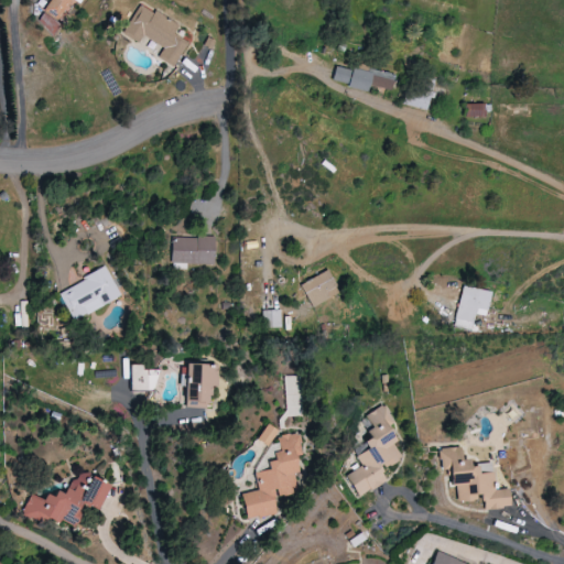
[(74,0),(79,4),(82,0),(44,0),(39,9),(57,22),(73,0),(74,0)]
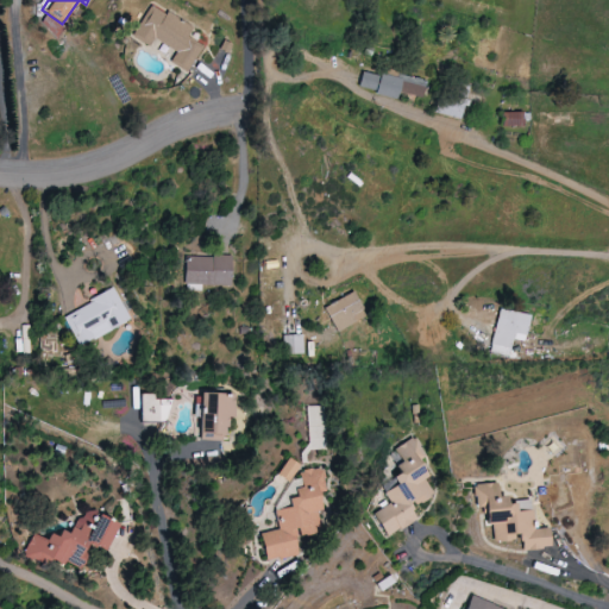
[(203,45),(187,37),(193,29),(150,5),(132,37),(150,48),(155,39),(176,52),(170,63),(188,73),(203,45)]
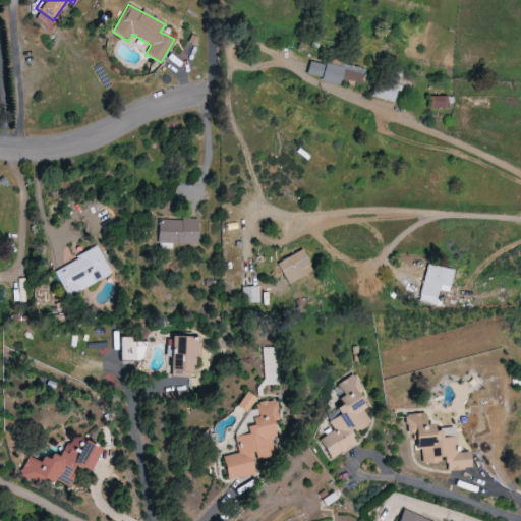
[(49,33),(55,23),(39,13),(34,21),(49,33)]
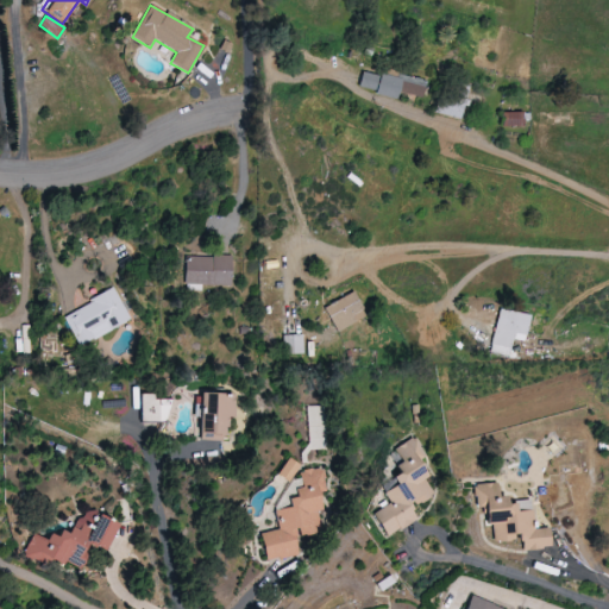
[(397,92),(421,98),(425,86),(363,71),(358,89),(396,98),(397,92)]
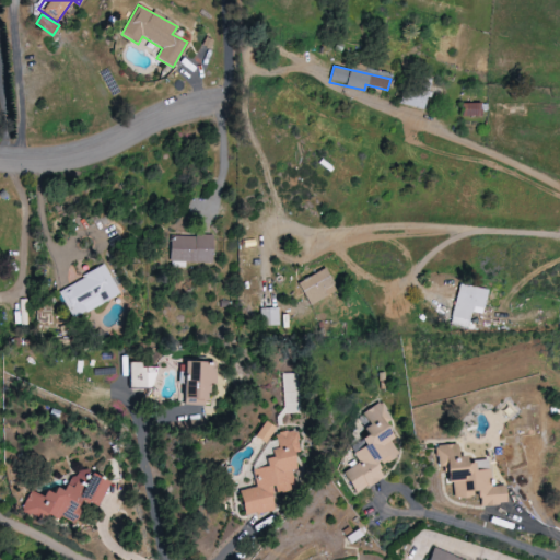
[(413,88),(405,86),(403,105),(428,108),(431,79),(415,77),(413,88)]
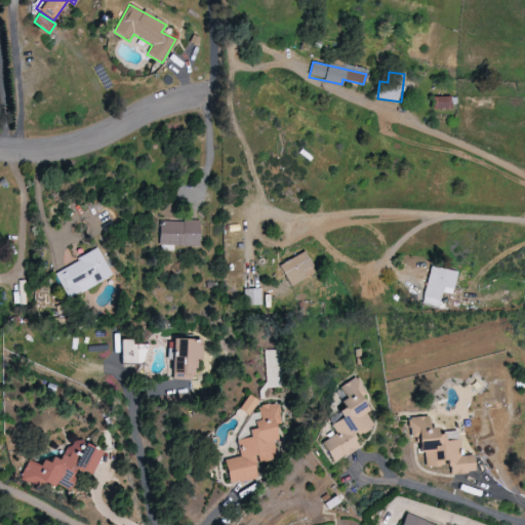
[(434,109),(450,110),(451,97),(434,97),(434,109)]
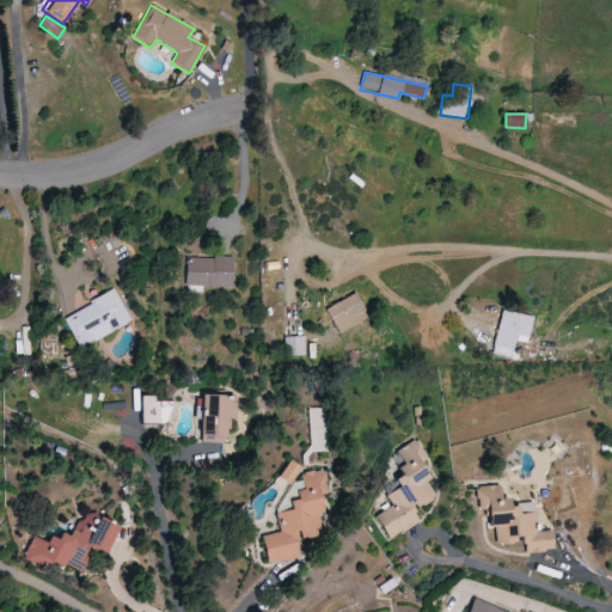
[(185,287),(233,287),(233,258),(185,257),(185,287)]
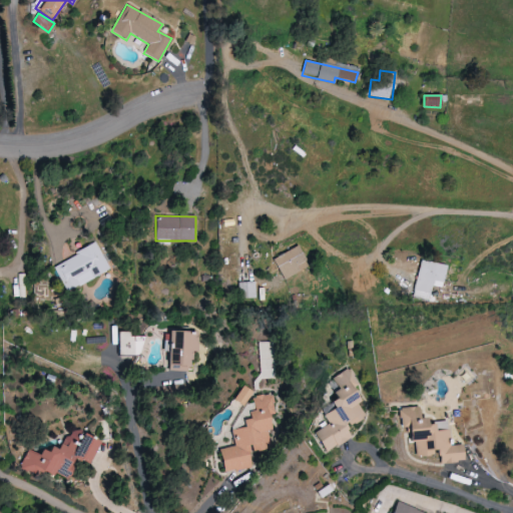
[(110,271),(98,243),(53,265),(66,292),(110,271)]
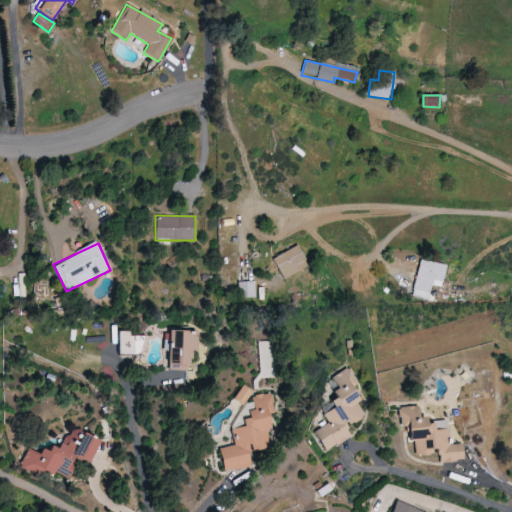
[(283,280),(308,266),(296,245),(271,259),(283,280)]
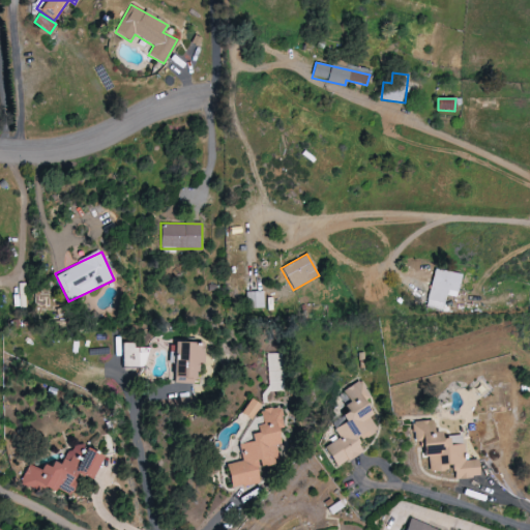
[(459,293),(462,274),(435,269),(428,306),(445,310),(449,291),(459,293)]
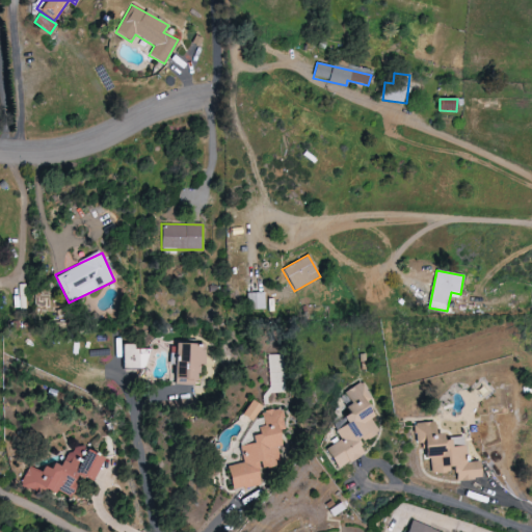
[(260,281),(247,281),(248,310),(265,310),(265,293),(261,293),(260,281)]
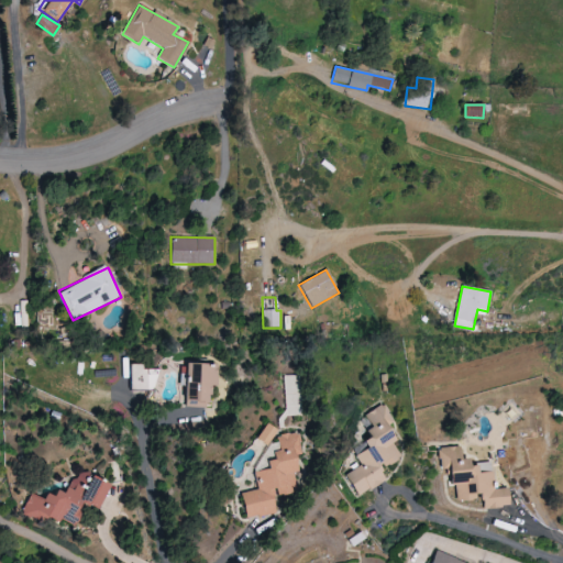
[(475,334),(487,334),(487,316),(475,316),(475,334)]
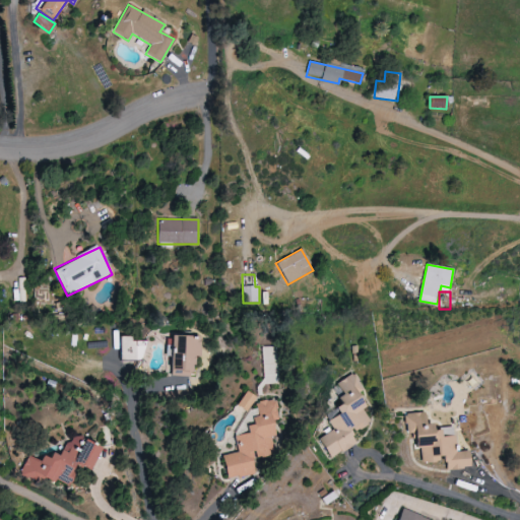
[(171,334),(170,372),(191,373),(192,355),(200,355),(201,335),(171,334)]
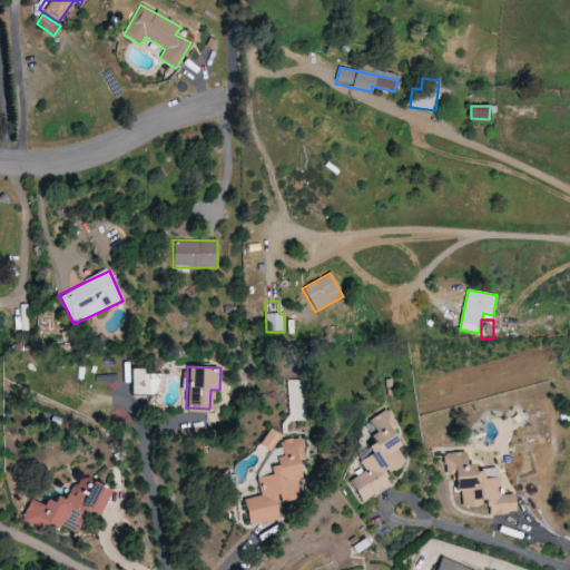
[(160,373),(144,373),(145,369),(131,369),(131,394),(159,395),(160,373)]
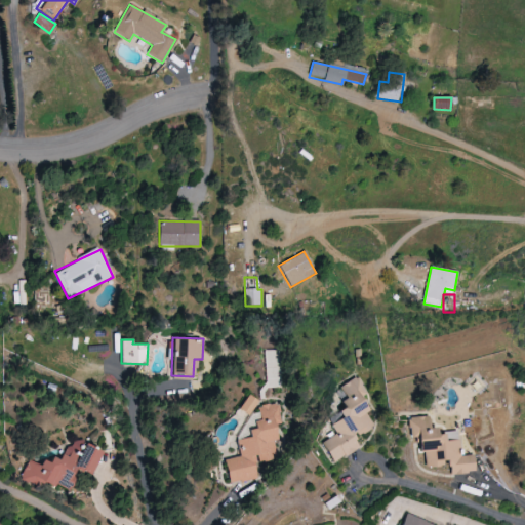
[(279,350),(265,350),(266,388),(281,387),(279,350)]
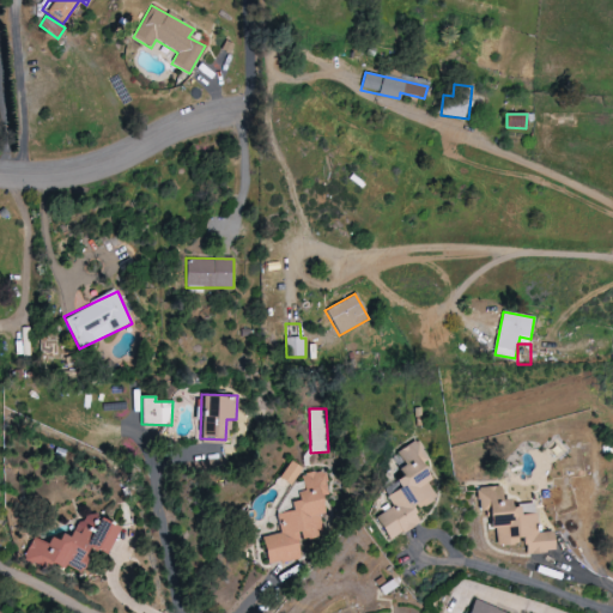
[(387,540),(422,522),(414,509),(437,497),(420,463),(428,459),(418,439),(394,451),(405,473),(393,479),(399,489),(387,496),(393,507),(375,516),(387,540)]
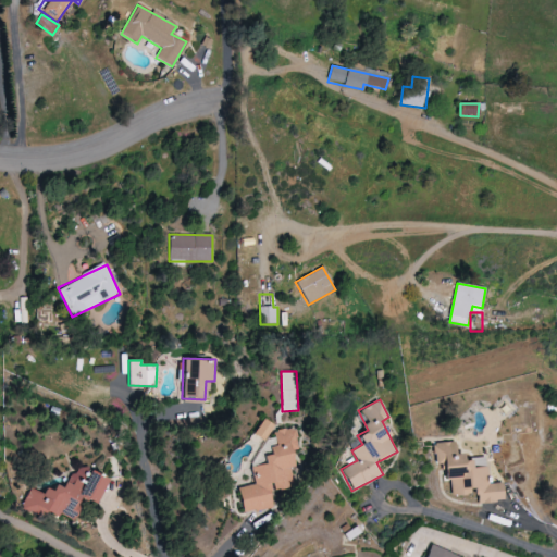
[(254,435),(265,441),(273,424),(261,418),(254,435)]
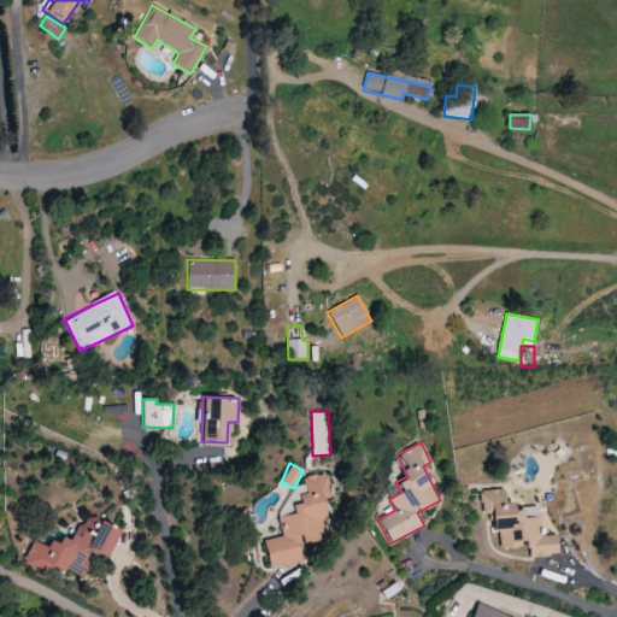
[(268,568),(304,563),(300,544),(327,539),(321,499),(330,498),(327,474),(303,477),(305,493),(297,494),(298,503),(291,504),(292,515),(280,516),(282,536),(263,540),(268,568)]
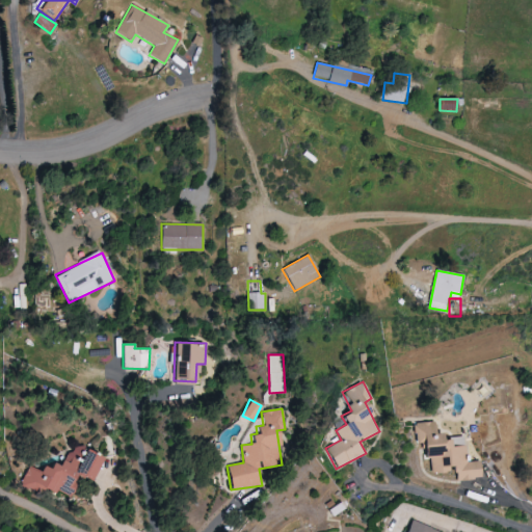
[(463,436),(442,439),(442,432),(435,433),(434,421),(414,423),(416,444),(422,443),(424,458),(430,458),(431,473),(453,471),(454,480),(480,478),(479,460),(466,461),(463,436)]
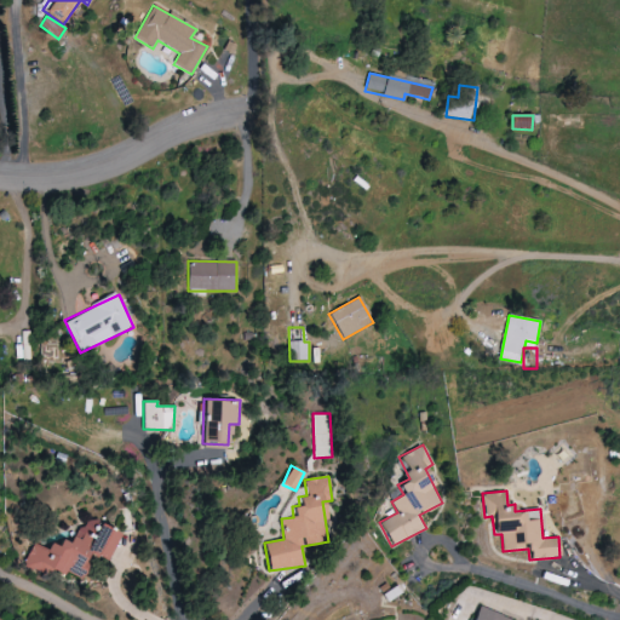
[(108,561),(119,532),(81,518),(72,544),(59,539),(55,550),(33,541),(26,562),(80,583),(85,570),(80,568),(86,552),(108,561)]
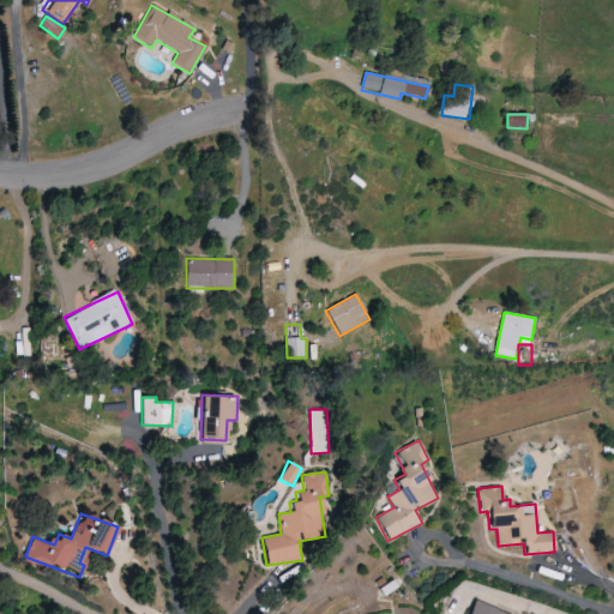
[(511,613),(474,601),(468,613),(511,613)]
